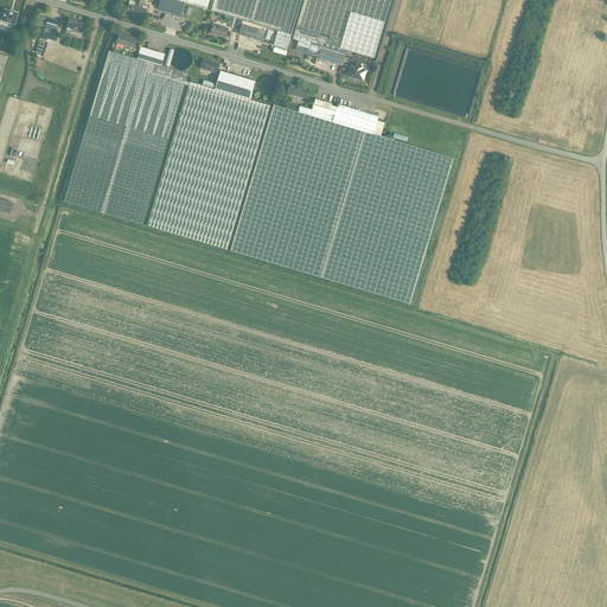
[(149,6),(145,5),(146,1),(144,0),(134,0),(134,2),(131,1),(128,11),(146,16),(149,6)]
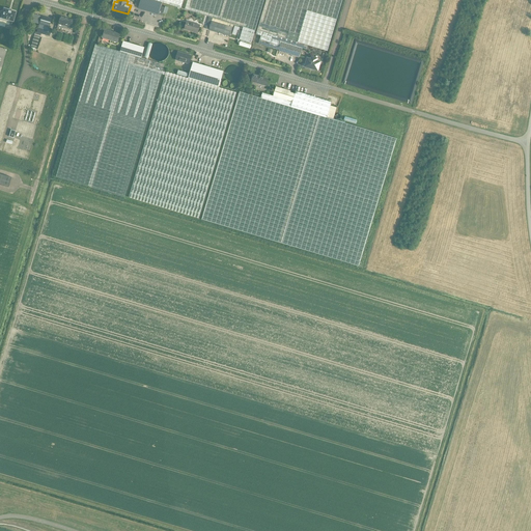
[(136,0),(135,5),(139,7),(139,9),(158,15),(161,6),(156,4),(141,0),(136,0)]
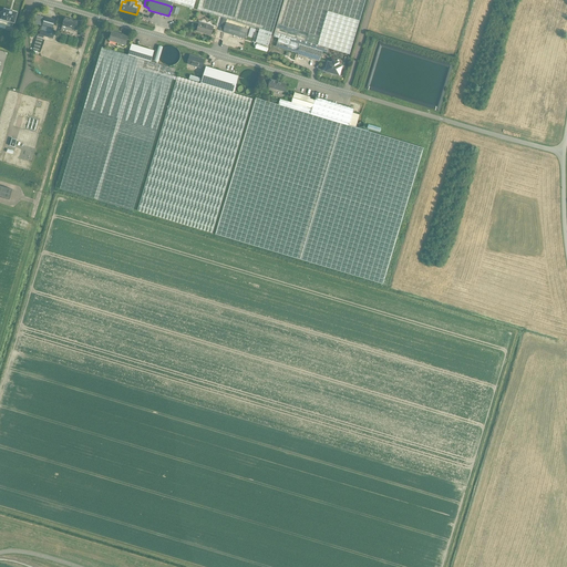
[(224,18),(224,19),(249,27),(249,26),(259,29),(256,42),(269,47),(281,0),(200,0),(197,10),(224,18)]
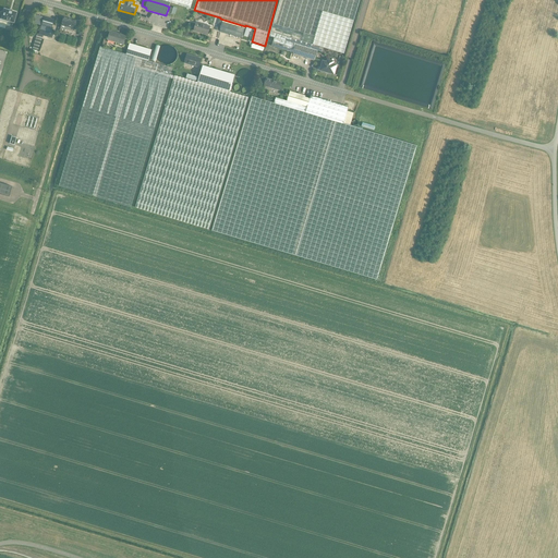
[(271,37),(276,38),(296,45),(318,51),(322,52),(323,48),(344,53),(360,0),(279,0),(274,23),(269,36),(271,37)]
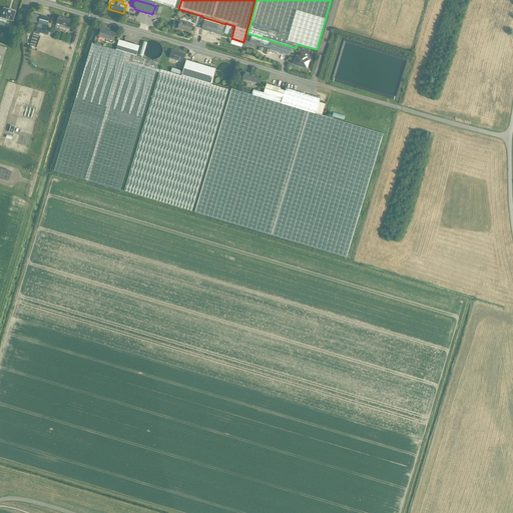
[(0,13),(0,19),(9,22),(10,20),(13,21),(16,12),(4,8),(3,14),(0,13)]
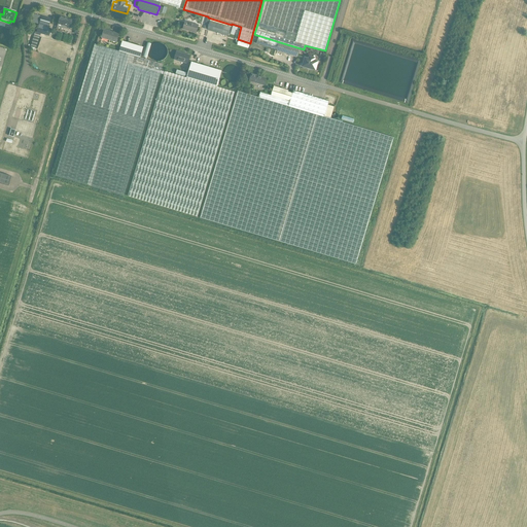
[(48,36),(49,33),(50,30),(47,29),(48,27),(51,19),(41,15),(36,32),(35,32),(33,38),(31,46),(37,48),(41,37),(39,37),(40,34),(48,36)]
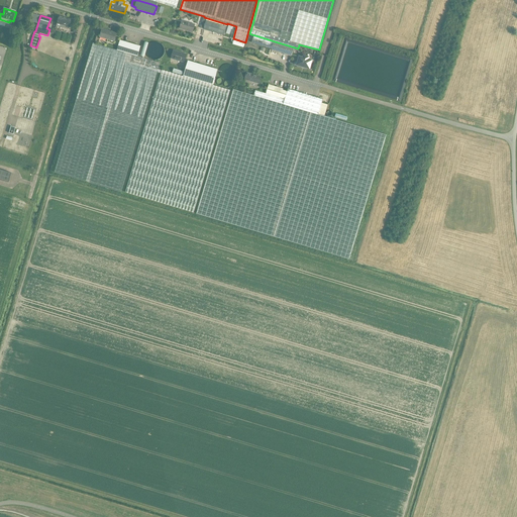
[(69,27),(71,27),(73,21),(71,21),(71,20),(59,16),(57,26),(68,29),(68,27),(69,27)]
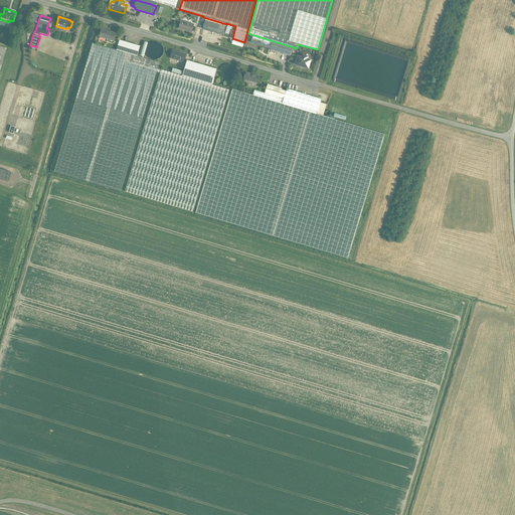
[(223,35),(226,24),(203,17),(199,28),(223,35)]
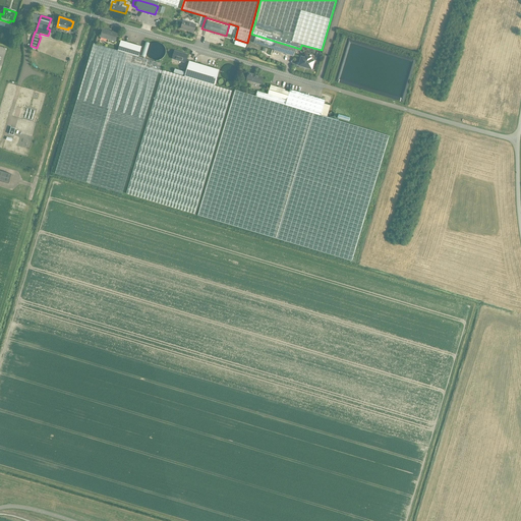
[(194,33),(196,24),(184,21),(182,29),(194,33)]
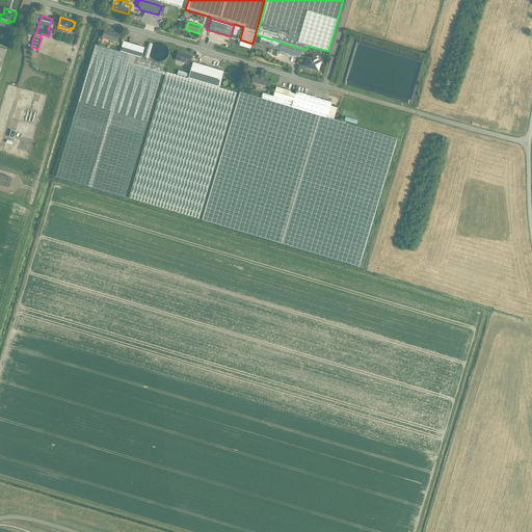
[(118,43),(121,34),(106,30),(104,38),(118,43)]
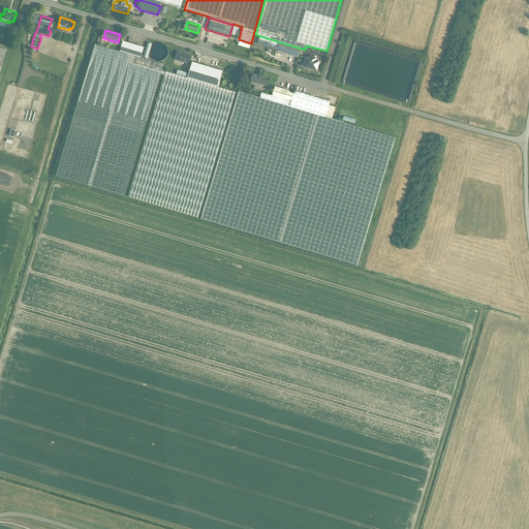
[(258,44),(279,50),(281,42),(261,36),(258,44)]
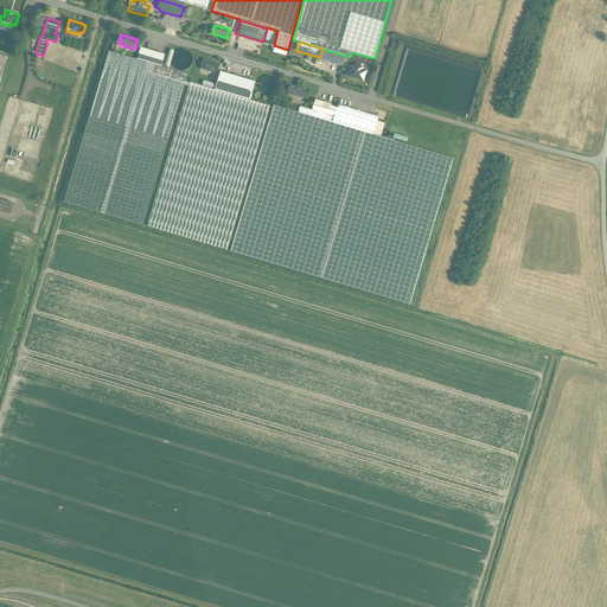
[(141,48),(139,59),(161,66),(165,55),(141,48)]
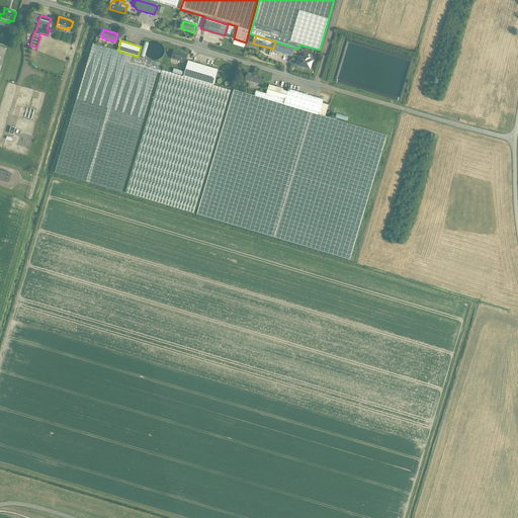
[(275,41),(273,49),(272,51),(292,57),(295,48),(275,41)]
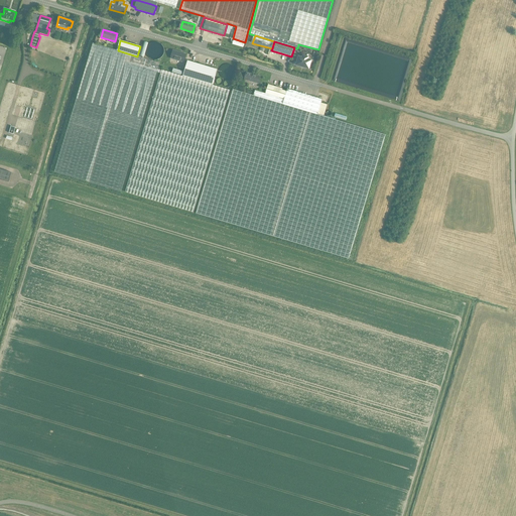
[(156,73),(160,74),(161,71),(157,69),(159,62),(137,56),(118,50),(93,43),(54,171),(121,191),(156,73)]
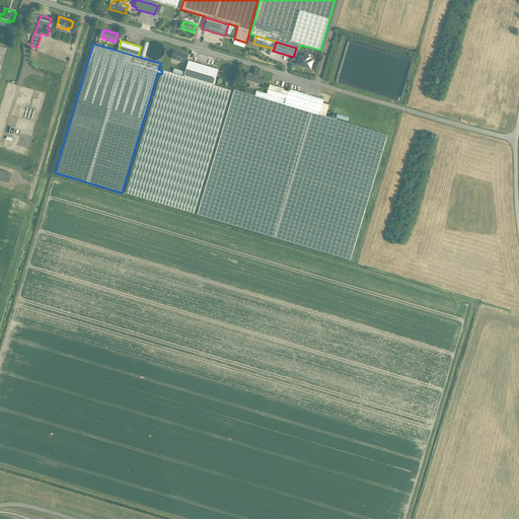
[(186,63),(188,55),(174,51),(172,59),(186,63)]
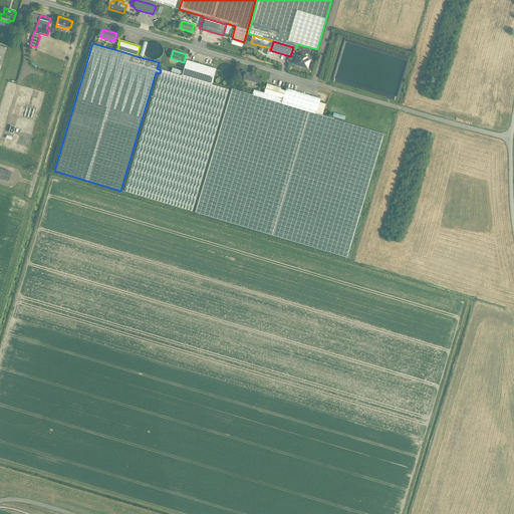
[(304,67),(308,69),(310,60),(307,59),(307,57),(302,55),(301,58),(298,57),(297,57),(295,57),(293,64),(295,65),(299,66),(300,66),(300,67),(303,68),(303,67),(304,68),(304,67)]
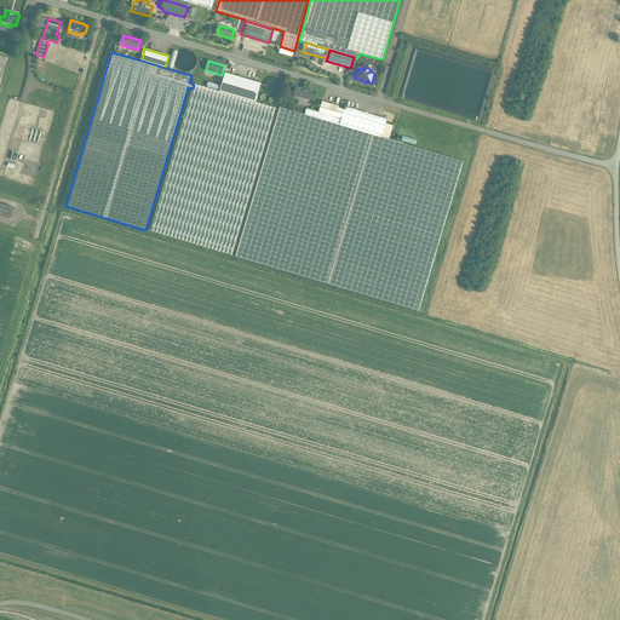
[(225,73),(220,91),(256,102),(260,82),(225,73)]
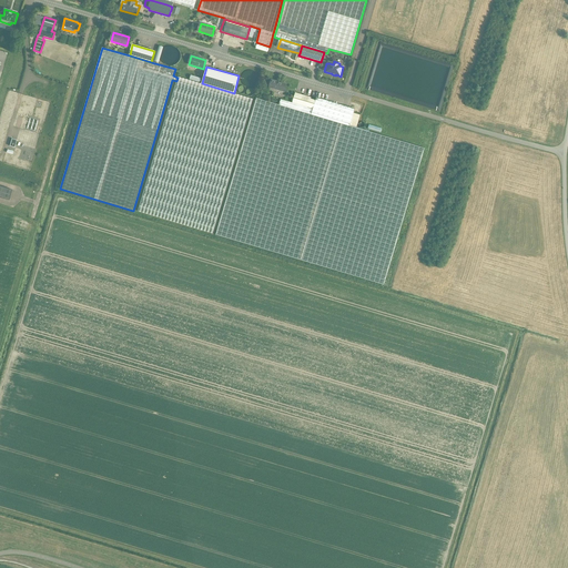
[(178,78),(176,81),(138,211),(213,233),(253,99),(234,93),(202,83),(178,77),(178,78)]
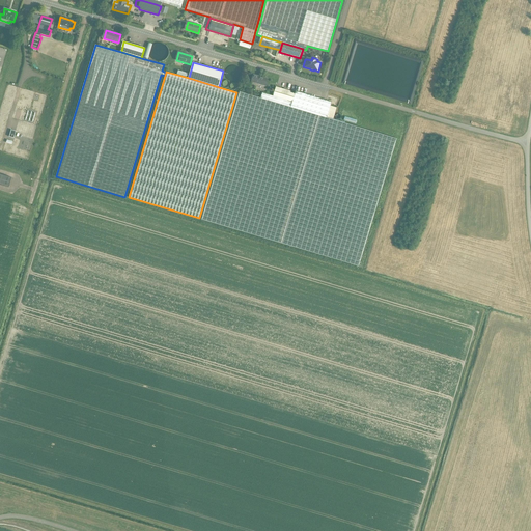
[(253,74),(251,82),(266,86),(269,79),(253,74)]
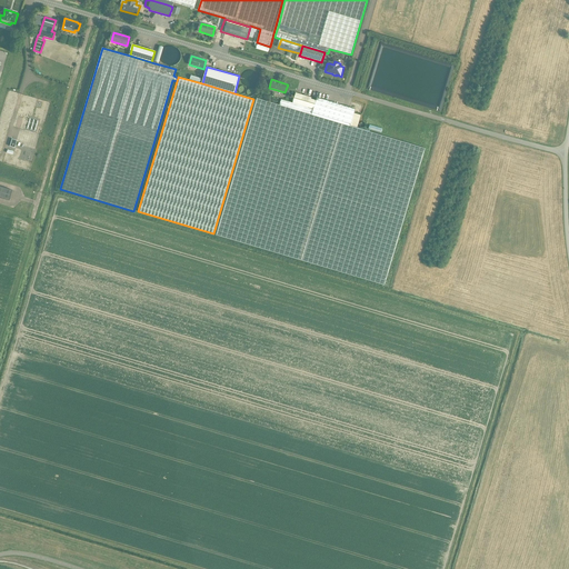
[(292,102),(315,109),(317,101),(311,100),(311,99),(295,93),(292,102)]
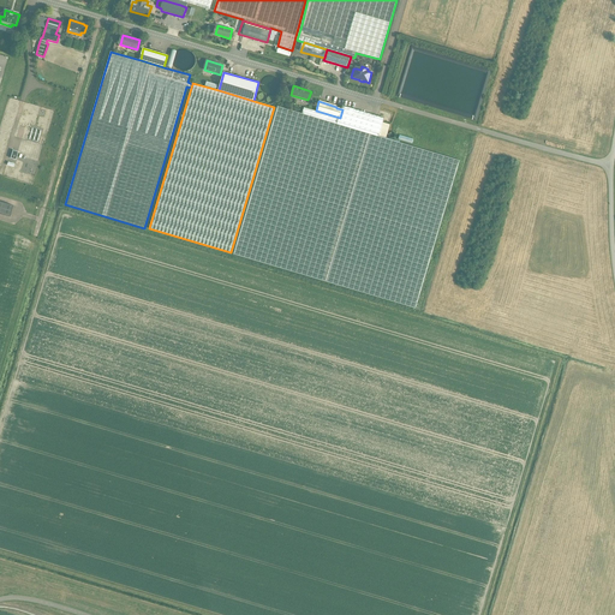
[(460,161),(378,137),(338,125),(340,118),(316,111),(304,107),(302,114),(279,107),(236,255),(416,309),(460,161)]
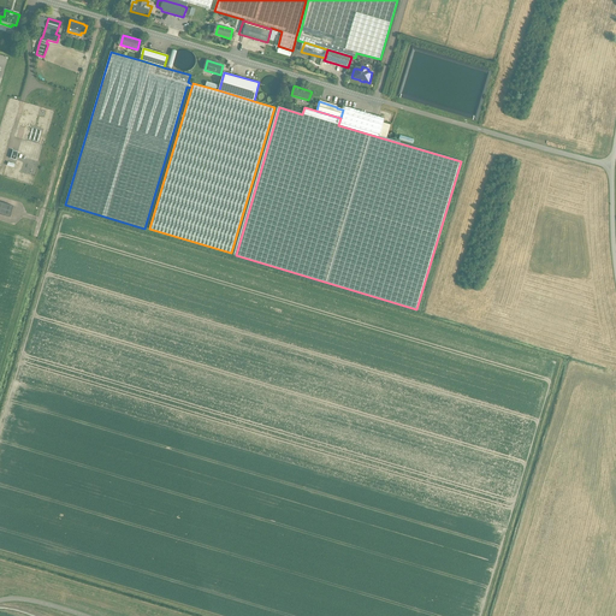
[(341,118),(338,125),(379,137),(385,119),(344,107),(343,110),(341,118)]
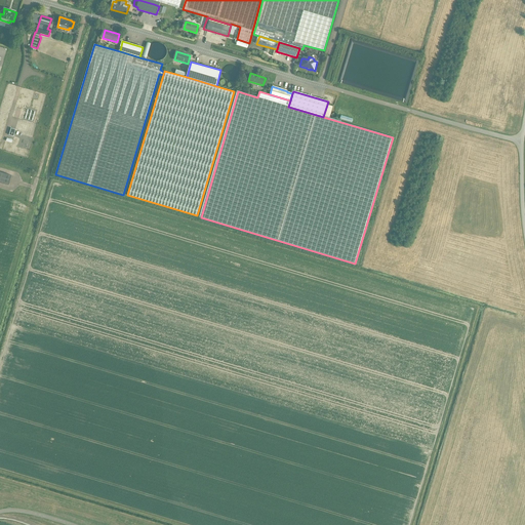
[(0,183),(8,186),(11,175),(0,171),(0,183)]
